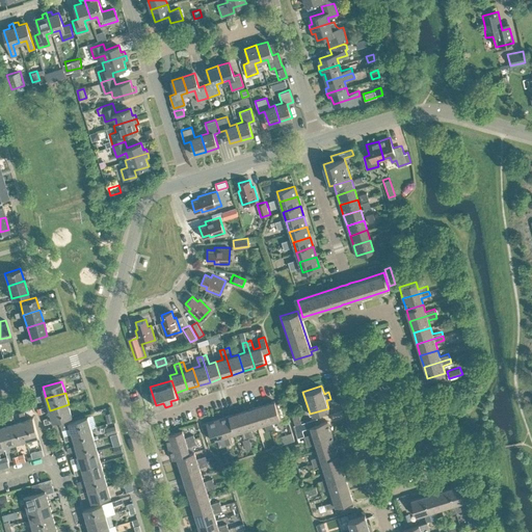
[(263,404),(271,430),(275,429),(273,420),(280,418),(281,421),(288,419),(282,401),(275,403),(274,401),(263,404)]
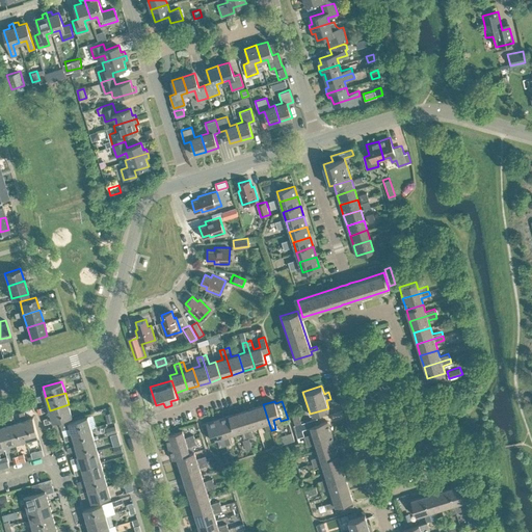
[(69,404),(50,410),(53,422),(72,416),(69,404)]
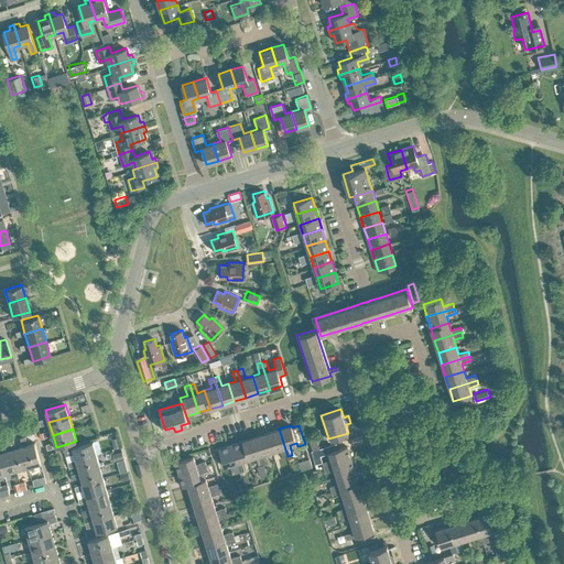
[(282,457),(288,456),(279,429),(267,432),(272,451),(280,448),(282,457)]
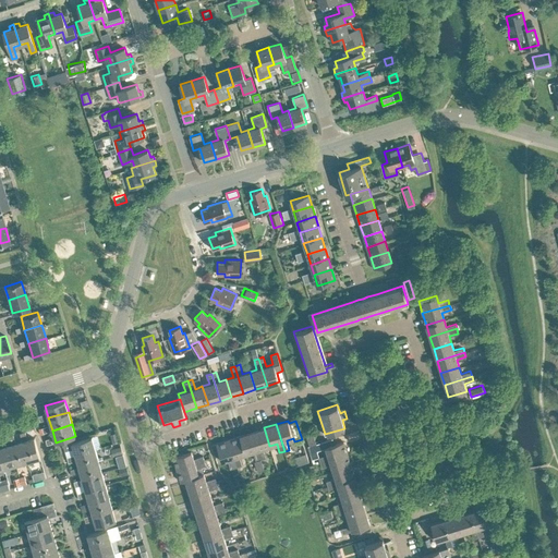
[(263,448),(269,446),(264,427),(252,432),(261,459),(266,458),(263,448)]
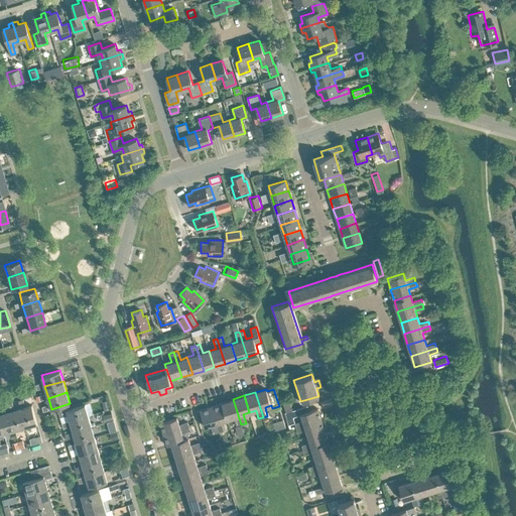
[(110,407),(108,399),(102,401),(104,409),(110,407)]
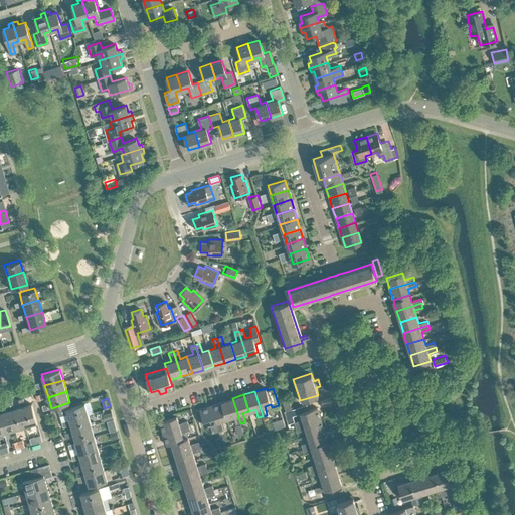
[(236,424),(240,423),(232,398),(221,401),(227,418),(233,416),(236,424)]
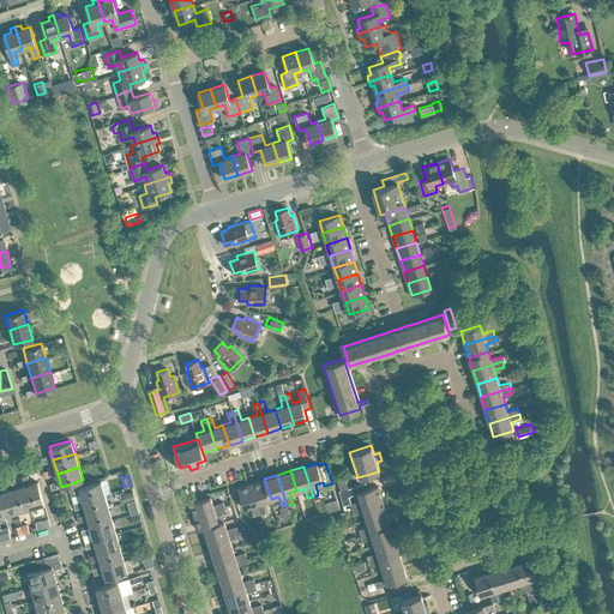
[(341,491),(348,488),(344,477),(337,480),(341,491)]
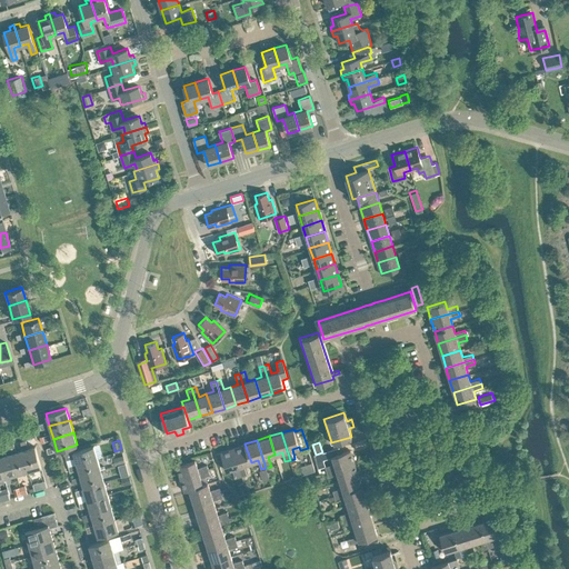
[(243,465),(251,462),(245,443),(232,448),(241,476),(247,473),(243,465)]
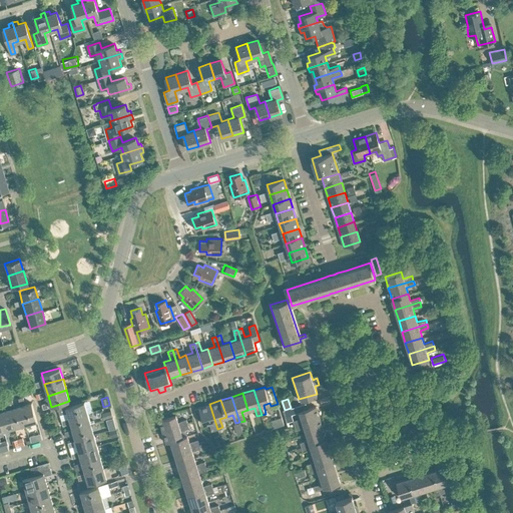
[(84,401),(68,406),(67,404),(57,407),(60,414),(67,412),(69,418),(87,412),(84,401)]
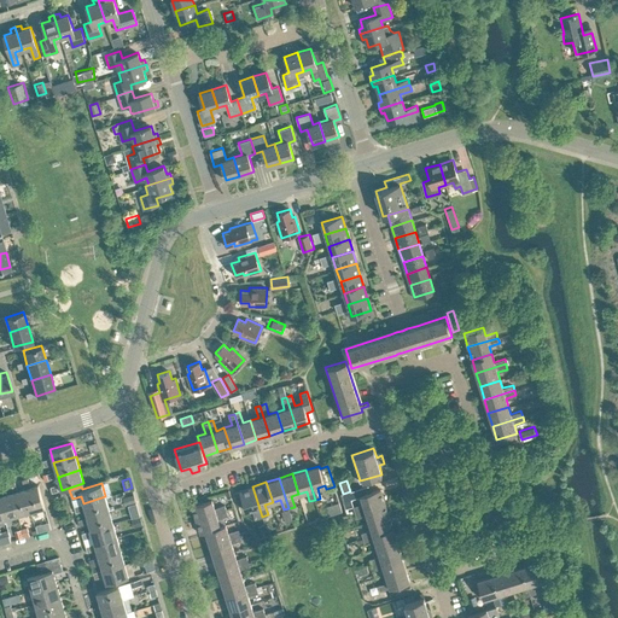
[(24,488),(31,511),(45,507),(38,484),(24,488)]
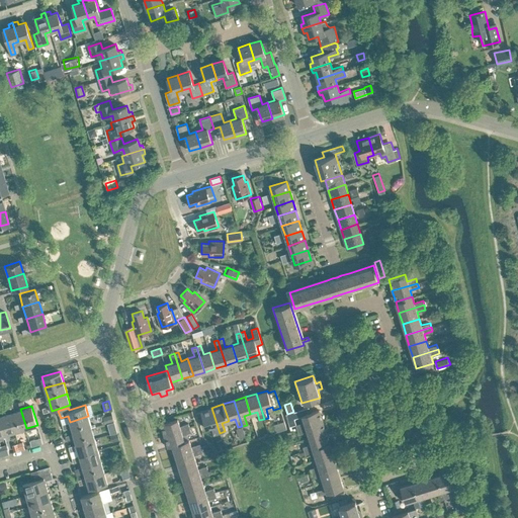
[(216,434),(220,433),(211,408),(200,411),(205,428),(212,426),(216,434)]
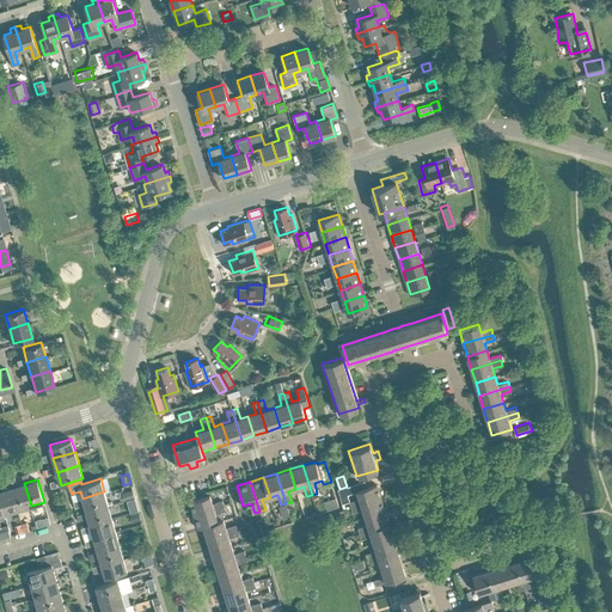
[(18,509),(31,506),(24,483),(11,488),(18,509)]
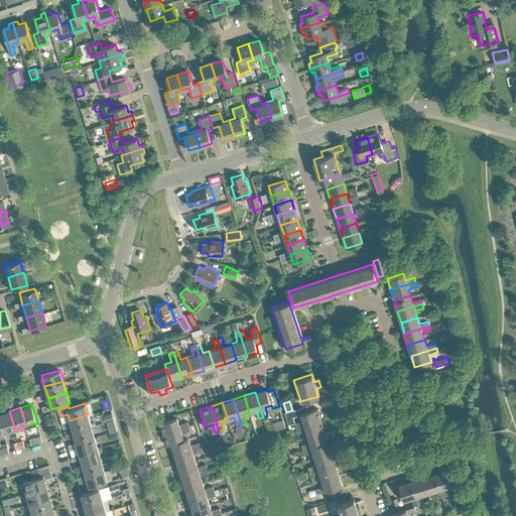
[(297,408),(292,410),(286,412),(288,417),(299,413),(297,408)]
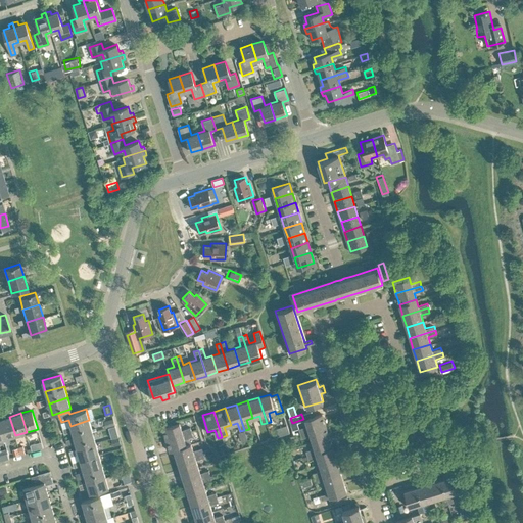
[(300,433),(326,425),(322,414),(305,419),(307,426),(298,428),(300,433)]
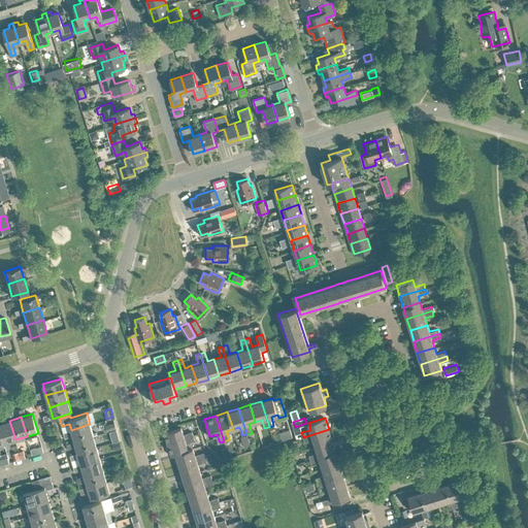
[(0,429),(4,442),(15,439),(9,421),(0,423),(0,429)]
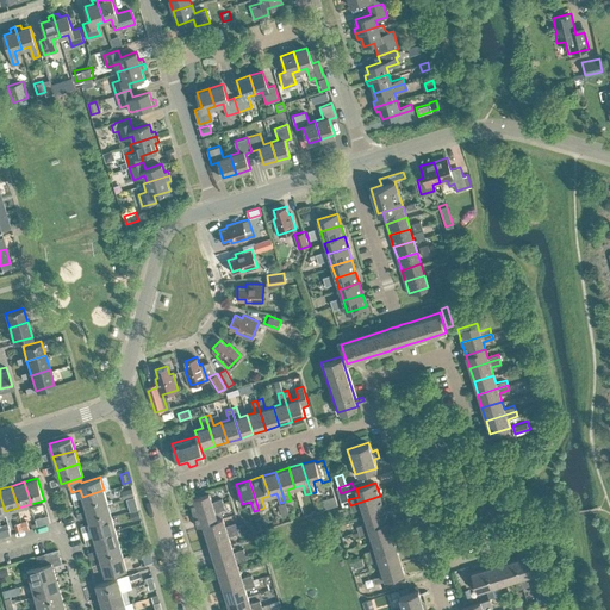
[(134,495),(132,487),(122,490),(123,498),(134,495)]
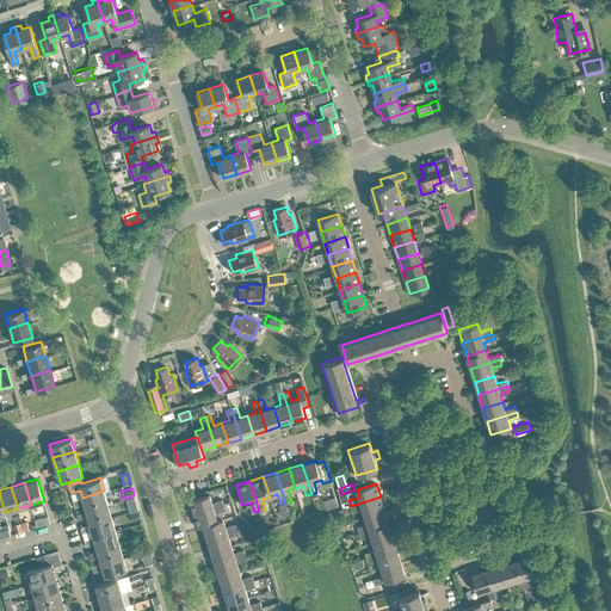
[(86,511),(107,504),(104,491),(82,498),(86,511)]
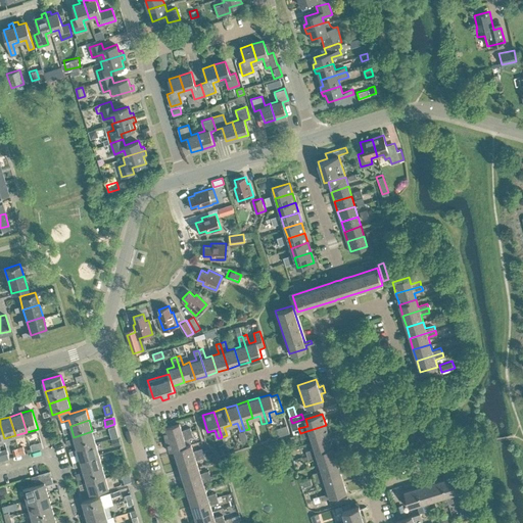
[(165,439),(191,431),(190,427),(182,429),(179,423),(162,428),(165,439)]
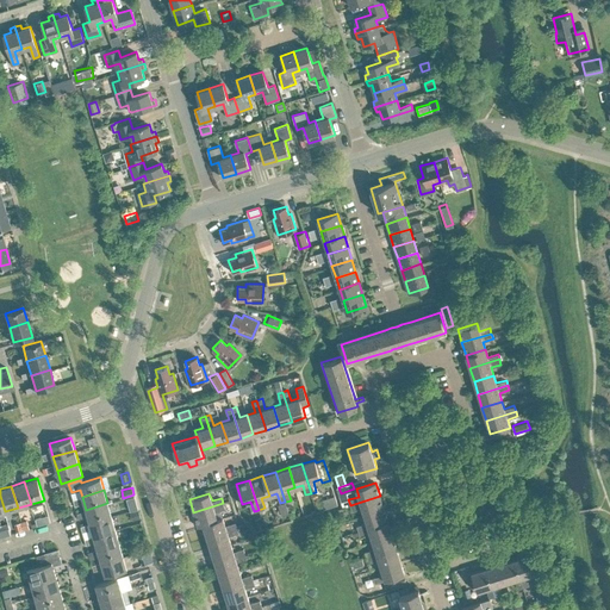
[(365,515),(384,509),(380,496),(350,505),(352,510),(361,506),(365,515)]
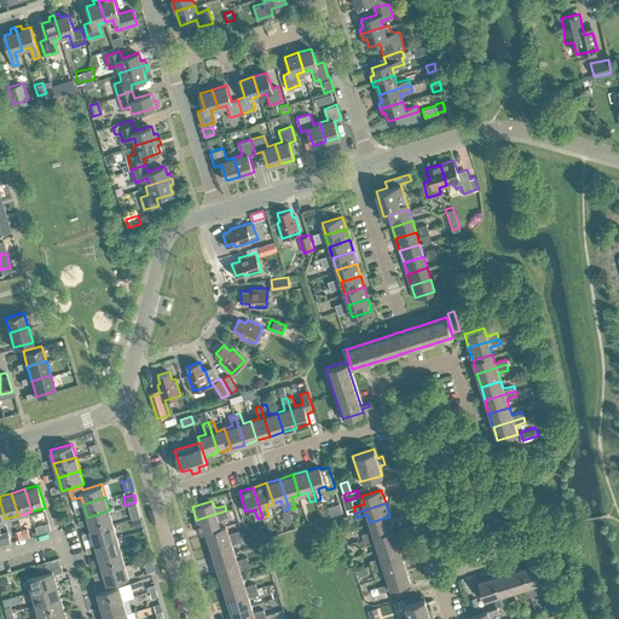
[(91,531),(114,524),(109,510),(87,518),(91,531)]
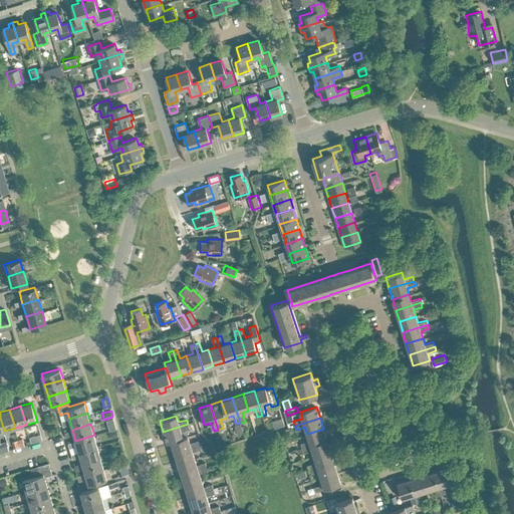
[(184,438),(183,437),(181,431),(190,429),(188,424),(163,432),(167,443),(171,442),(184,438)]
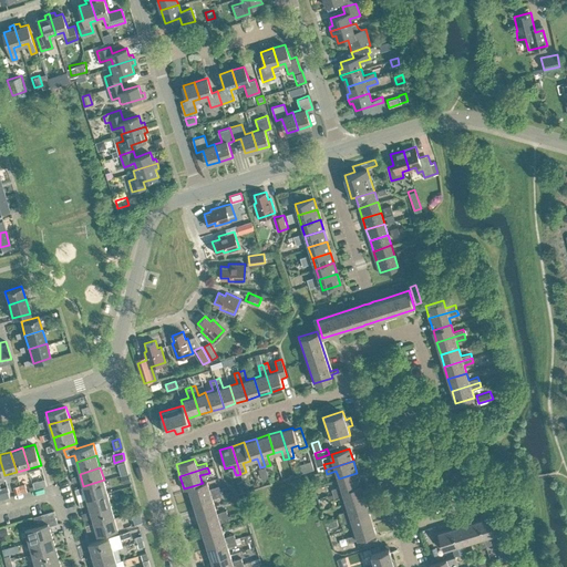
[(332,493),(360,485),(357,473),(339,478),(341,485),(331,488),(332,493)]
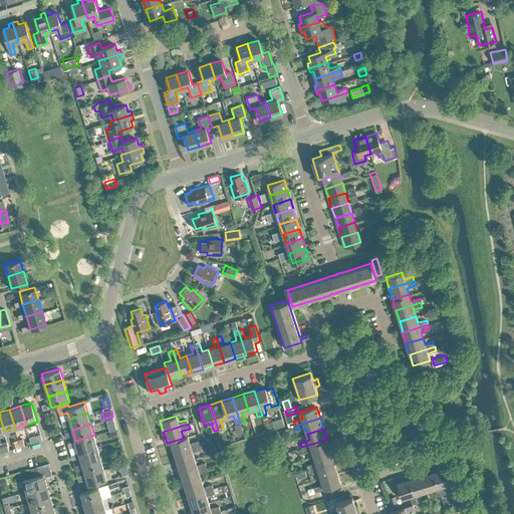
[(118,437),(116,430),(109,432),(111,438),(118,437)]
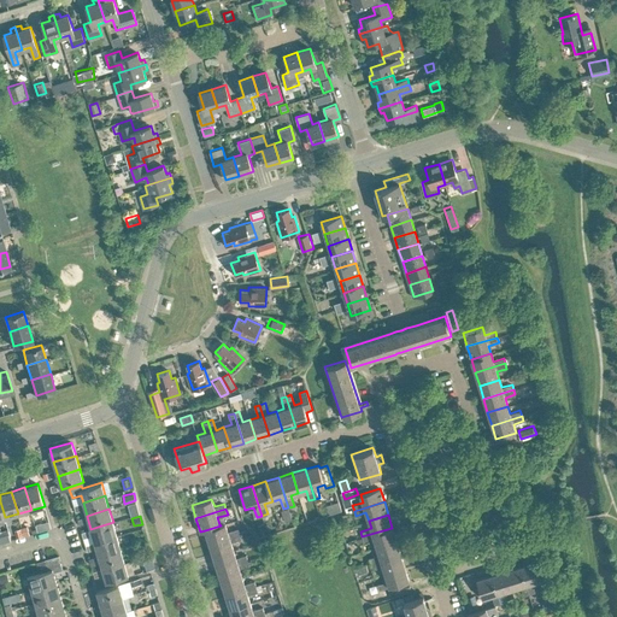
[(94,542),(117,535),(113,522),(90,529),(94,542)]
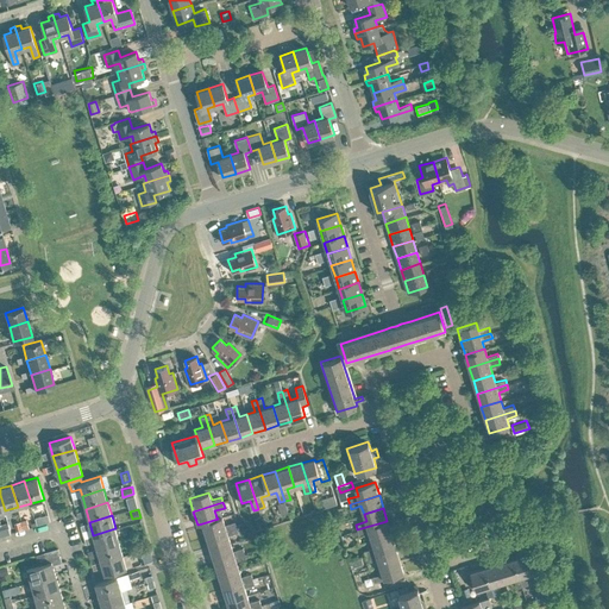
[(207,535),(237,526),(234,521),(225,525),(223,516),(217,518),(218,519),(202,523),(207,535)]
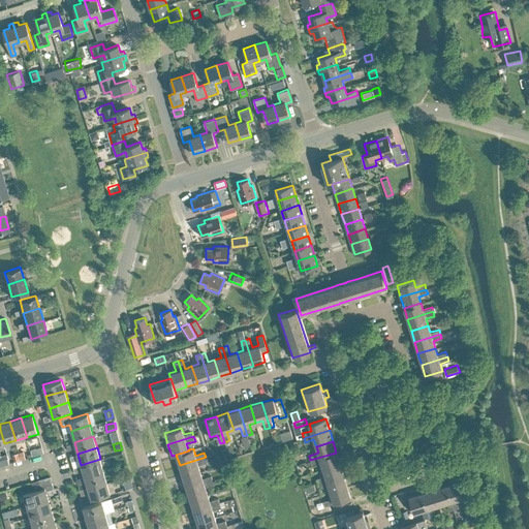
[(322,469),(340,463),(336,453),(310,460),(312,465),(320,462),(322,469)]
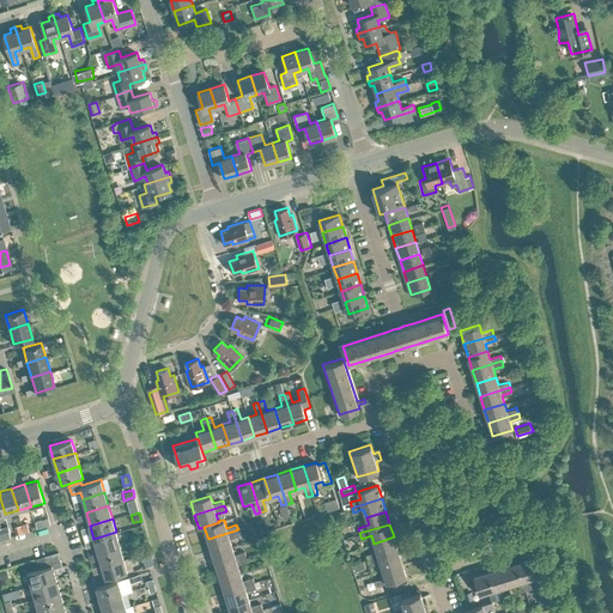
[(212,552),(232,546),(230,539),(240,535),(238,529),(208,539),(212,552)]
